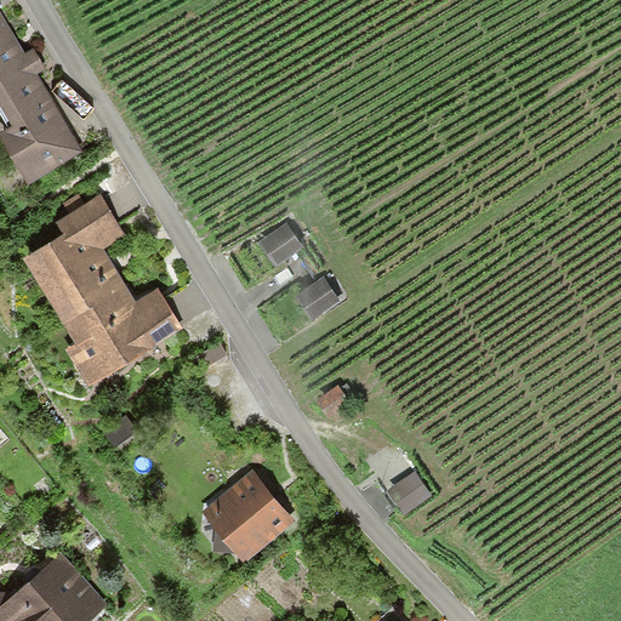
[(26,55),(0,12),(0,113),(12,132),(0,140),(28,186),(85,152),(38,75),(47,70),(35,50),(26,55)]
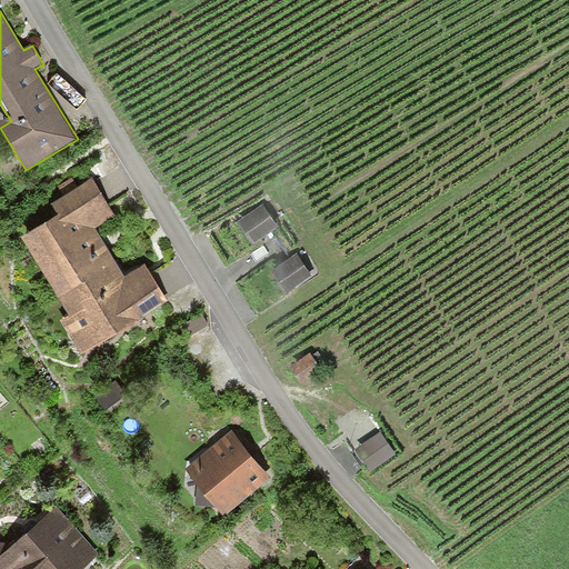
[(23,240),(58,299),(81,286),(79,282),(112,262),(92,227),(113,215),(93,180),(57,207),(62,217),(23,240)]
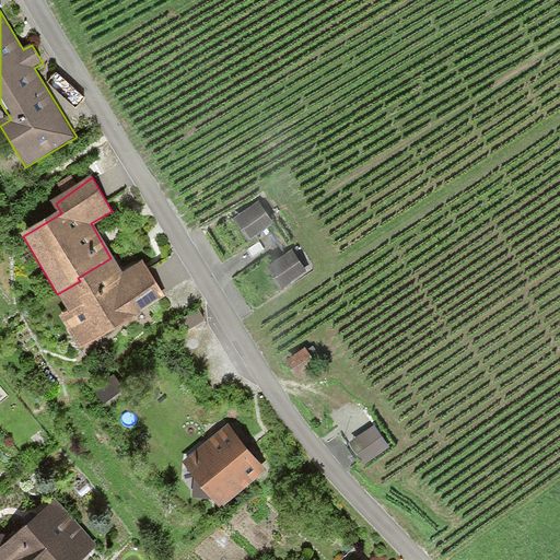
[(259,202),(234,219),(249,241),(273,224),(259,202)]
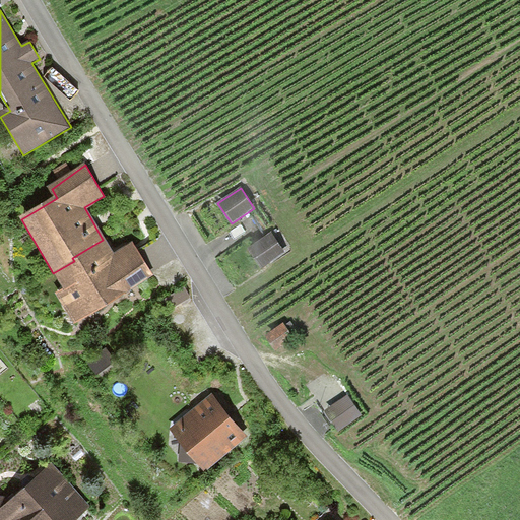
[(271,233),(251,248),(265,267),(285,252),(271,233)]
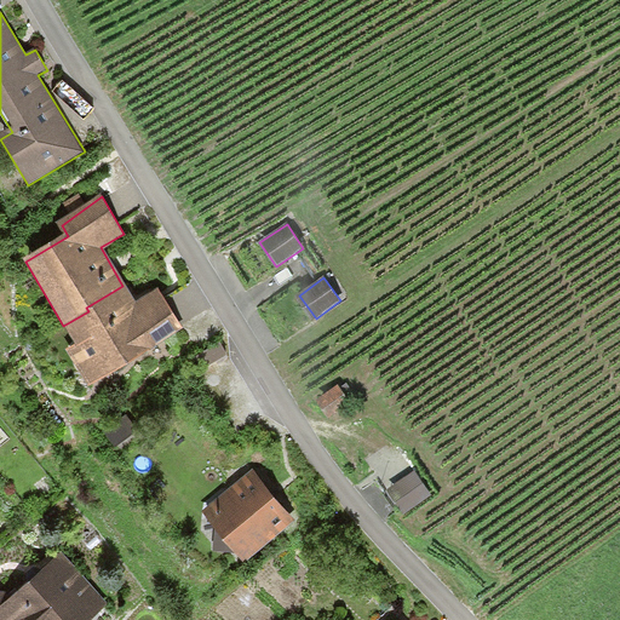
[(135,305),(122,286),(86,308),(89,311),(63,326),(75,346),(68,354),(87,388),(150,352),(187,328),(158,290),(135,305)]
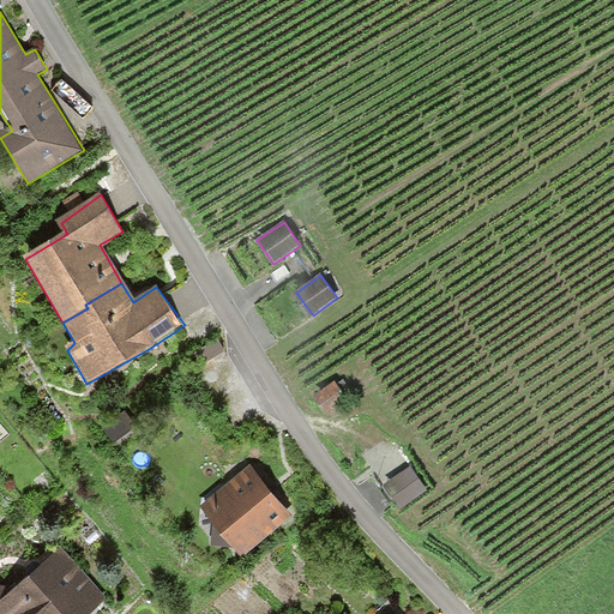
[(218,337),(196,350),(203,363),(226,350),(218,337)]
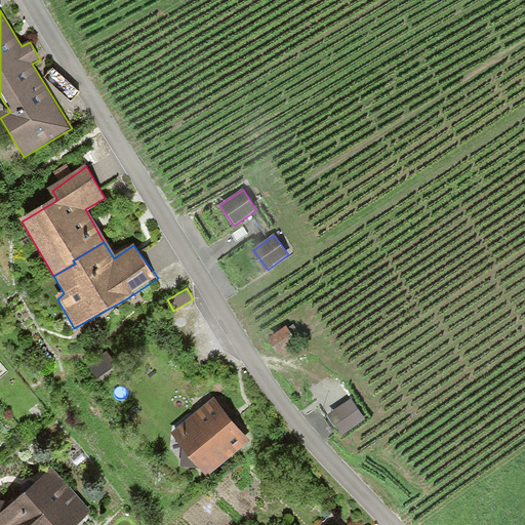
[(286,328),(269,340),(279,355),(296,341),(286,328)]
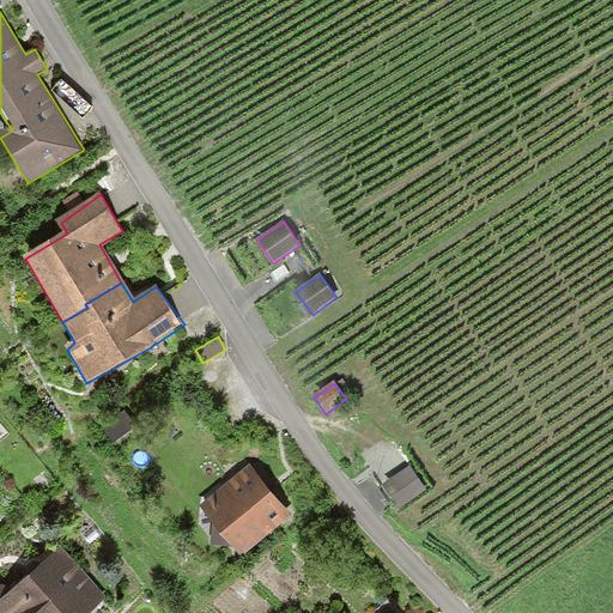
[(122,414),(104,428),(114,441),(132,428),(122,414)]
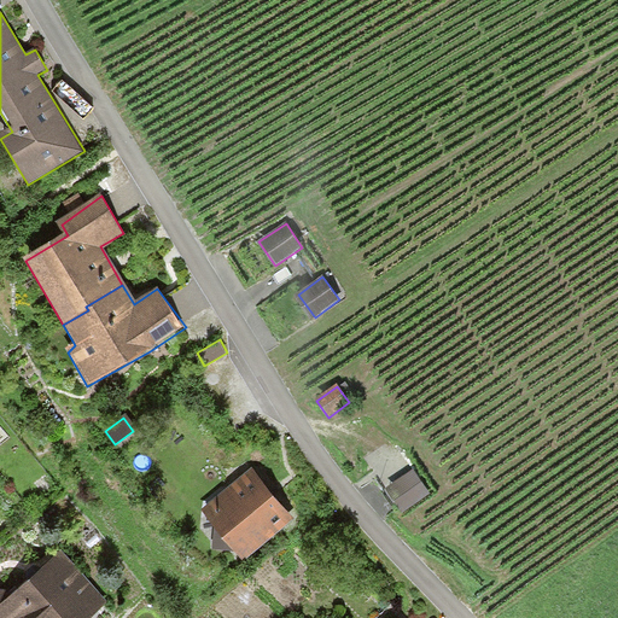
[(414,470),(388,489),(403,513),(430,494),(414,470)]
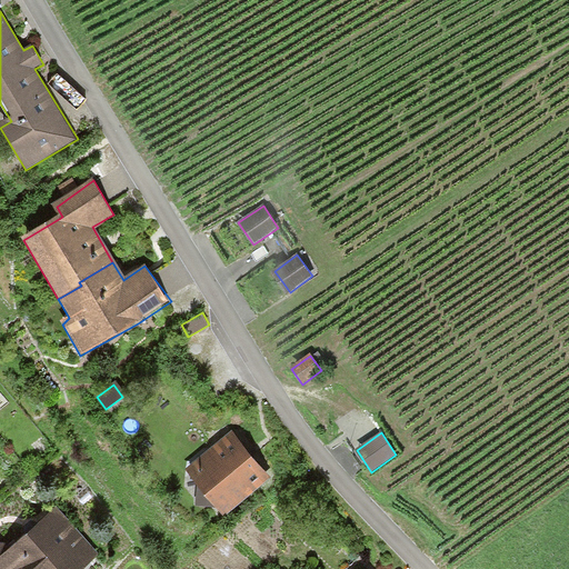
[(230,433),(187,470),(199,483),(196,503),(218,506),(227,516),(269,480),(250,457),(230,433)]
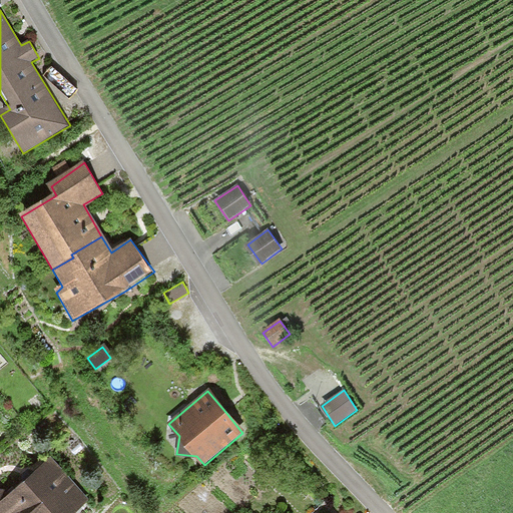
[(0,512),(75,512),(87,503),(51,460),(7,498),(3,493),(0,492),(0,512)]
